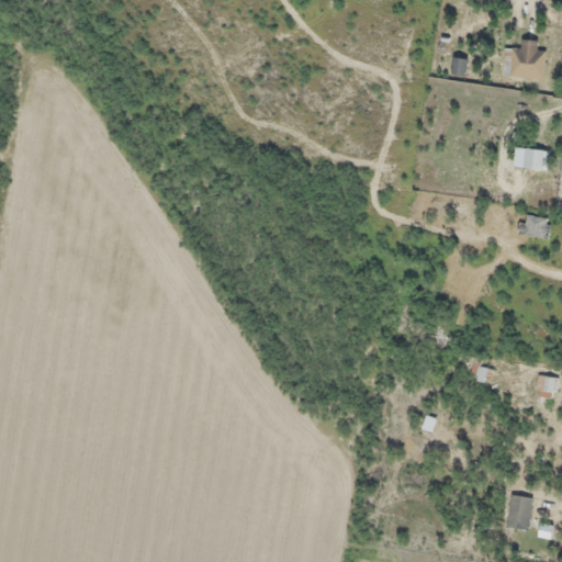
[(505,47),(503,75),(544,78),(547,52),(537,51),(538,41),(520,40),(519,48),(505,47)]
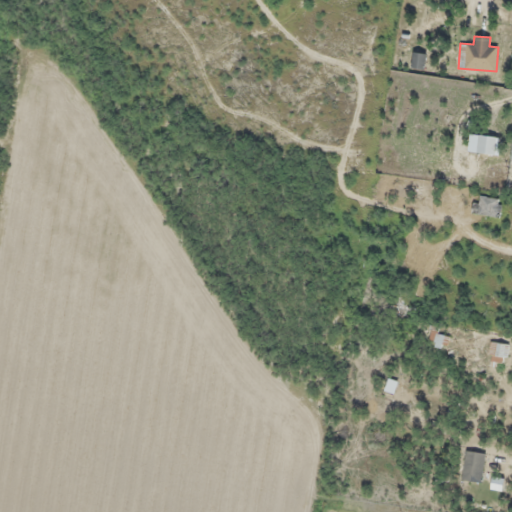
[(410,66),(424,69),(427,54),(413,52),(410,66)]
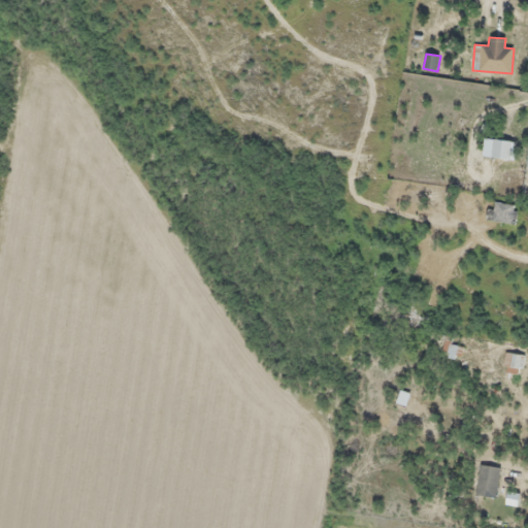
[(513,142),(495,139),(492,158),(509,161),(513,142)]
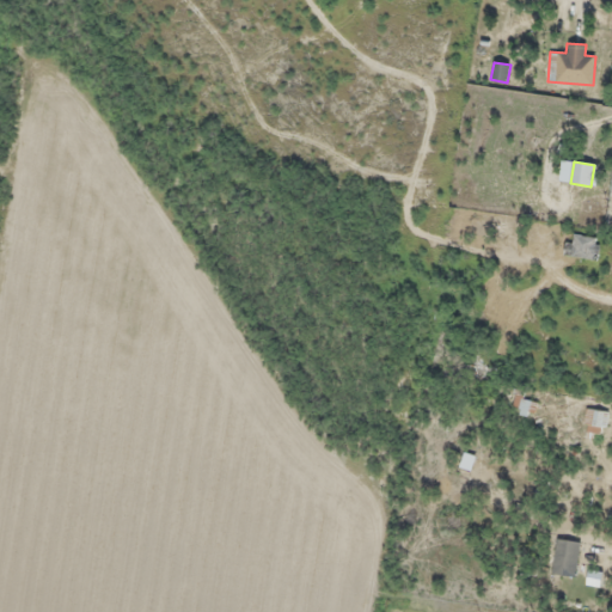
[(565,257),(598,259),(600,238),(568,234),(565,257)]
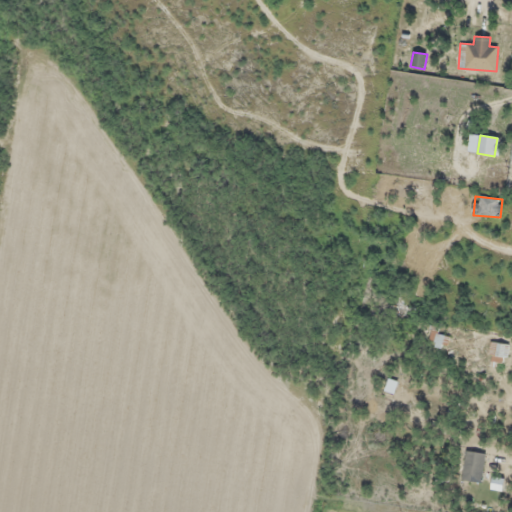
[(435,345),(444,346),(445,337),(436,336),(435,345)]
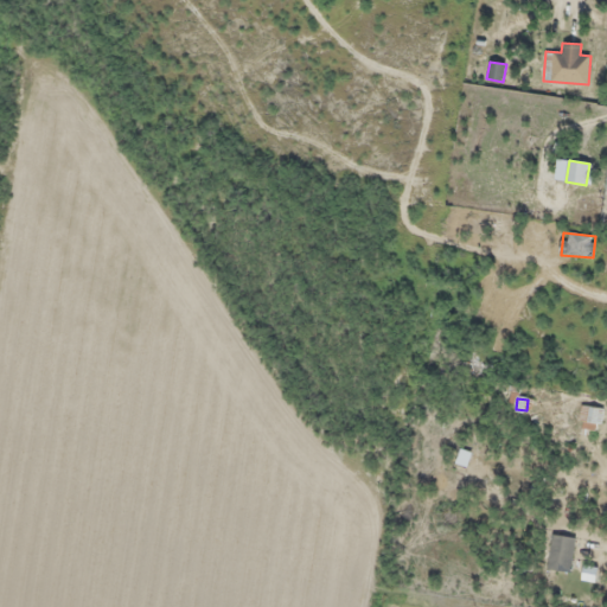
[(601,430),(605,408),(581,406),(579,428),(601,430)]
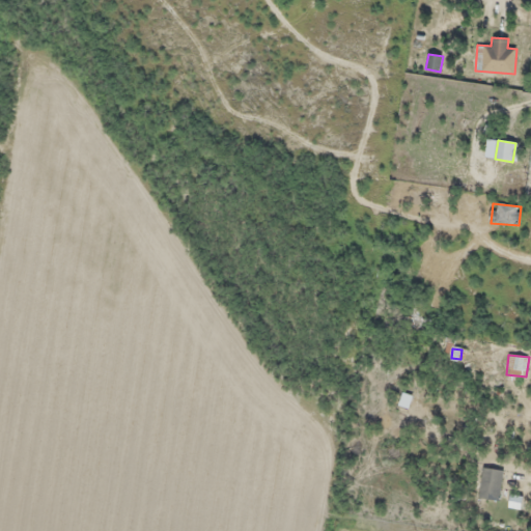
[(480,498),(500,500),(503,470),(483,468),(480,498)]
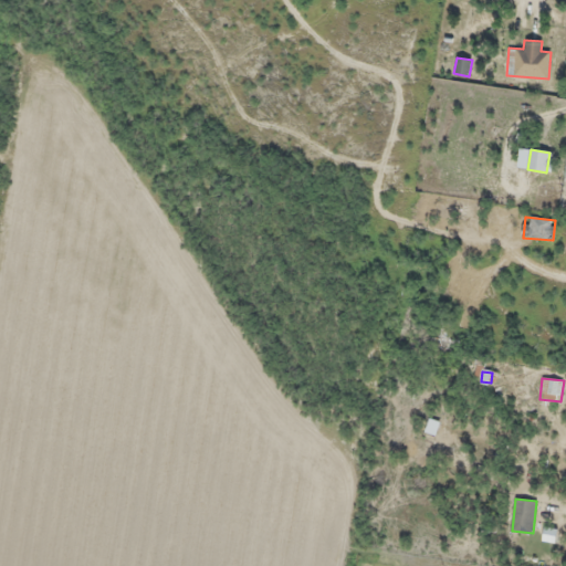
All buildings are outlined.
